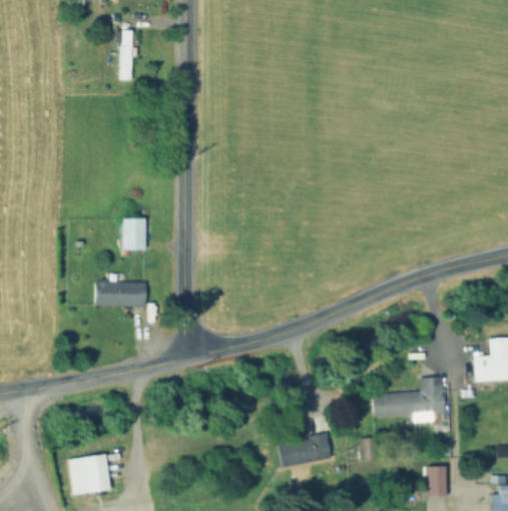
[(121,30),(134,31),(132,79),(120,78),(121,30)]
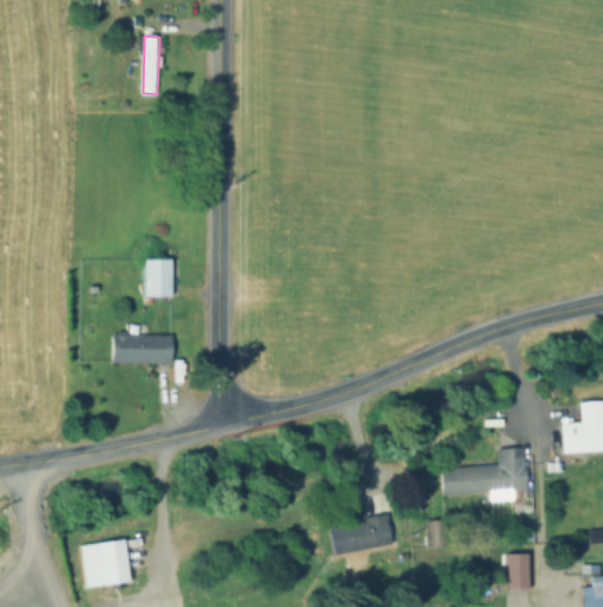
[(145,263),(171,264),(170,300),(144,299),(145,263)]
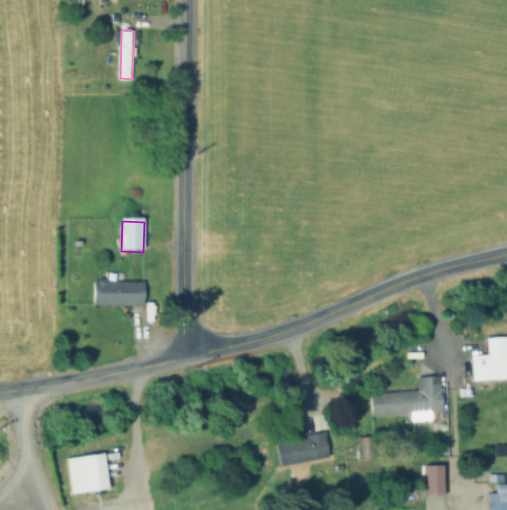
[(95,283),(146,285),(145,306),(95,304),(95,283)]
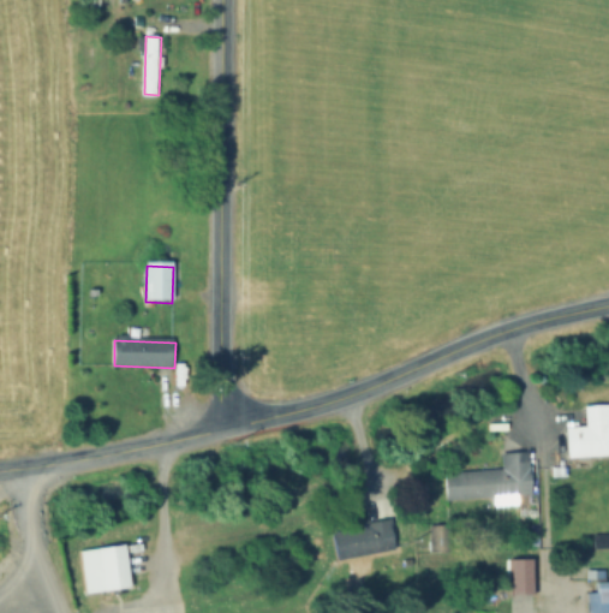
[(567,427),(589,426),(587,405),(608,404),(608,456),(568,459),(567,427)]
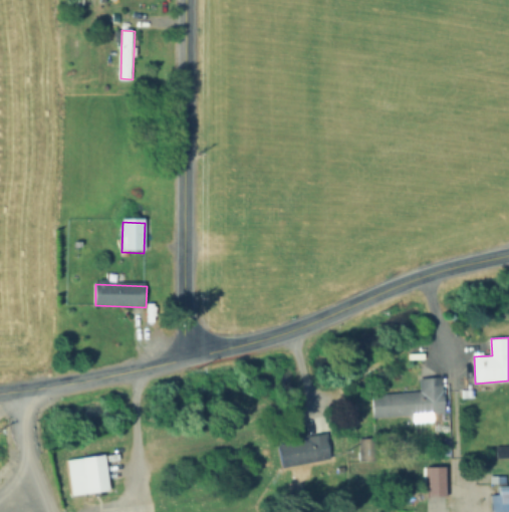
[(373,417),(371,396),(421,393),(420,380),(442,379),(444,413),(373,417)]
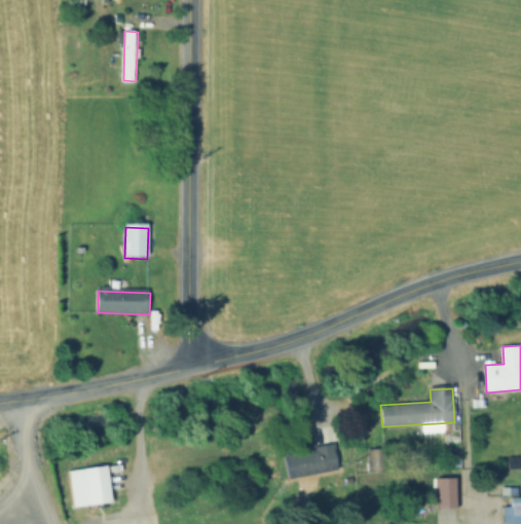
[(285,455),(332,445),(337,472),(290,482),(285,455)]
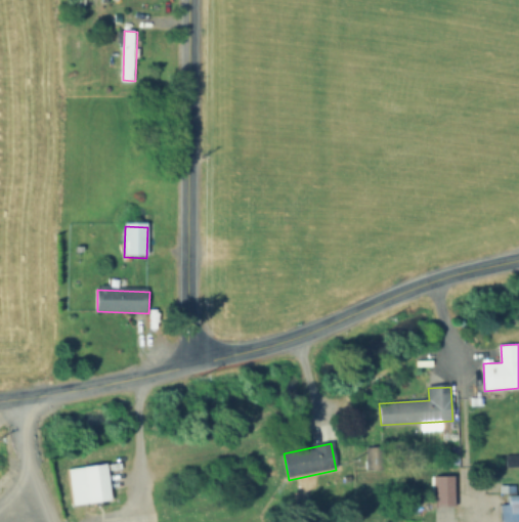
[(507,457),(518,455),(518,468),(508,469),(507,457)]
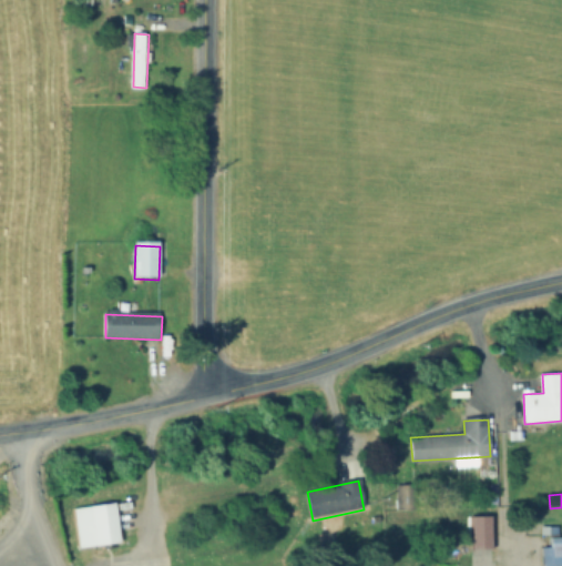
[(78,547),(73,508),(115,503),(121,543),(78,547)]
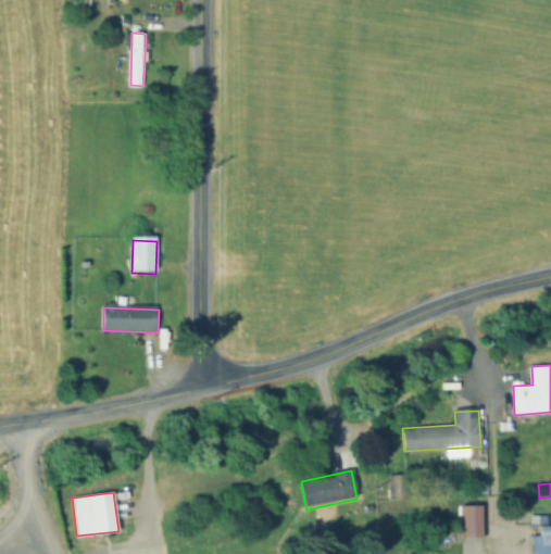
[(533,553),(533,538),(541,538),(541,529),(550,528),(550,553),(533,553)]
